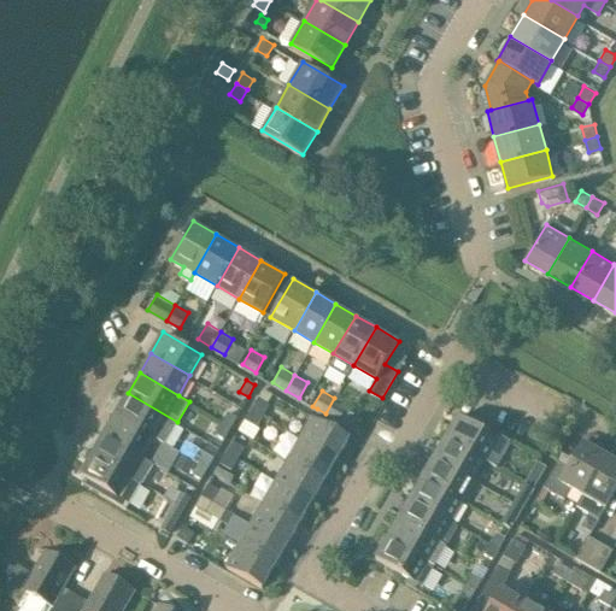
[(165,441),(177,422),(128,393),(116,412),(154,435),(165,441)]
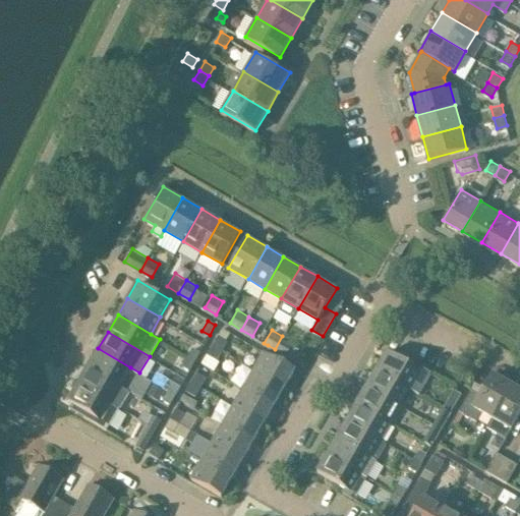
[(218,334),(213,343),(222,349),(227,339),(218,334)]
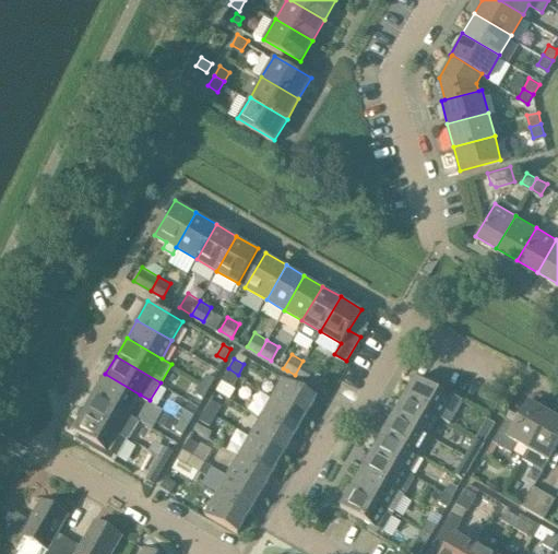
[(303,361),(295,375),(306,380),(315,367),(303,361)]
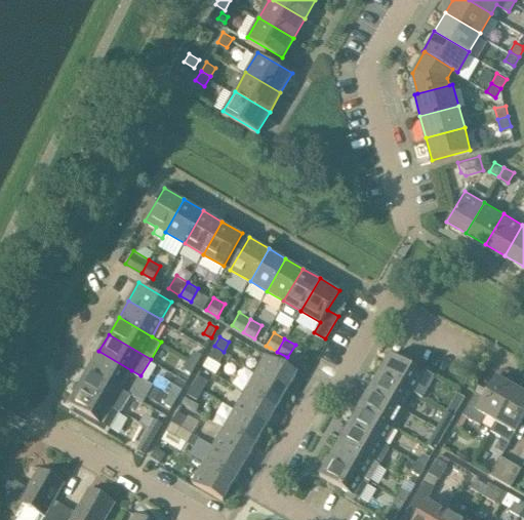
[(224,352),(214,346),(209,355),(218,361),(224,352)]
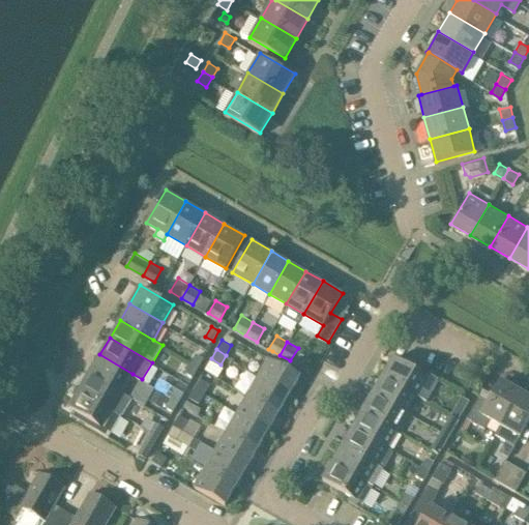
[(190,361),(199,366),(204,356),(197,352),(190,361)]
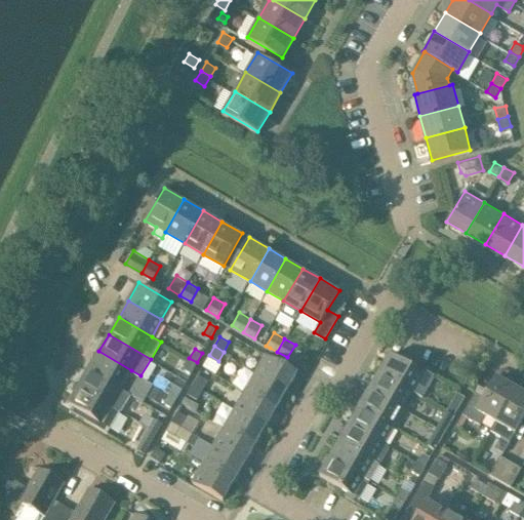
[(122,387),(131,370),(98,351),(89,368),(121,388),(122,387)]
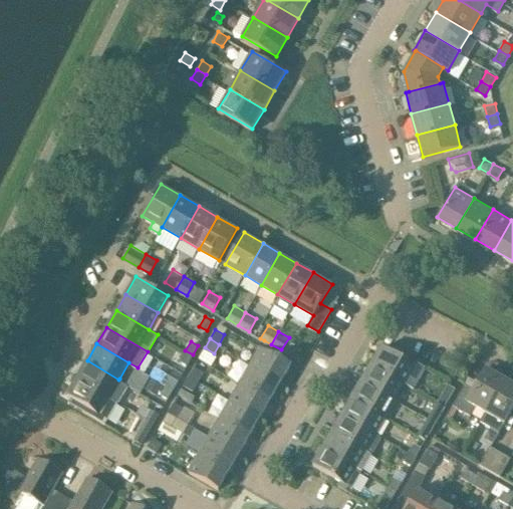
[(250,362),(280,379),(291,361),(261,344),(250,362)]
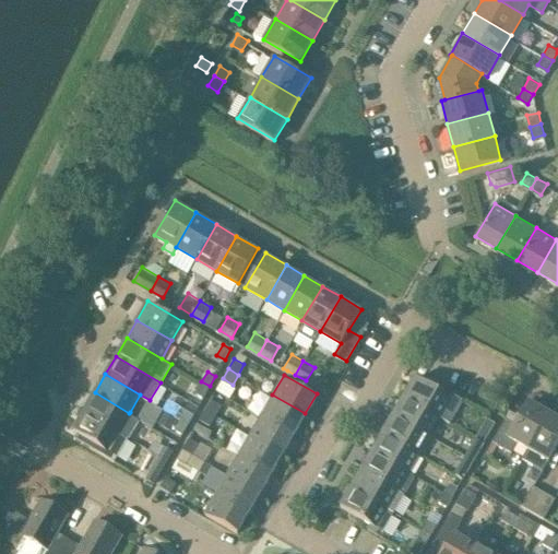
[(404,395),(440,414),(450,420),(463,397),(451,390),(449,395),(416,375),(404,395)]
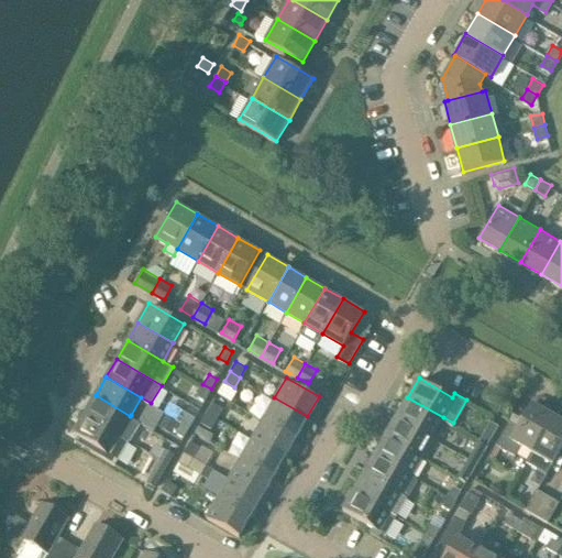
[(206,398),(211,389),(202,384),(197,394),(206,398)]
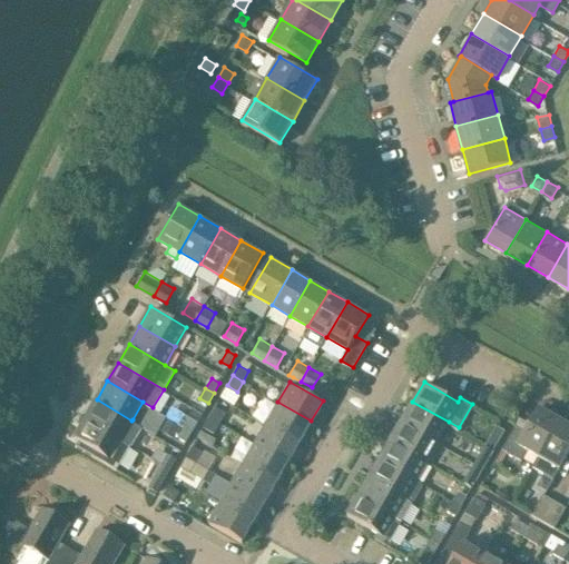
[(141,425),(133,419),(131,421),(97,399),(86,417),(131,444),(141,425)]
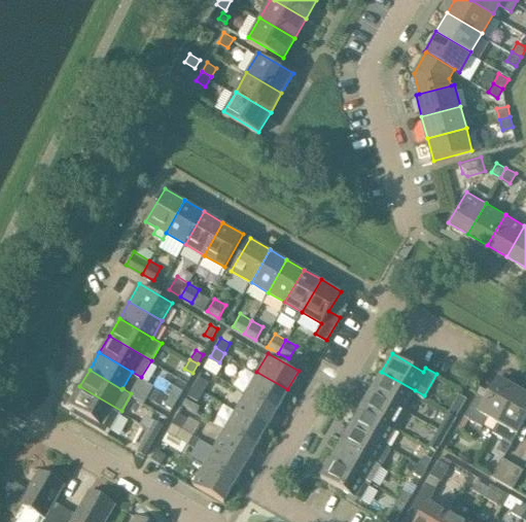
[(287,389),(256,372),(246,390),(277,408),(287,389)]
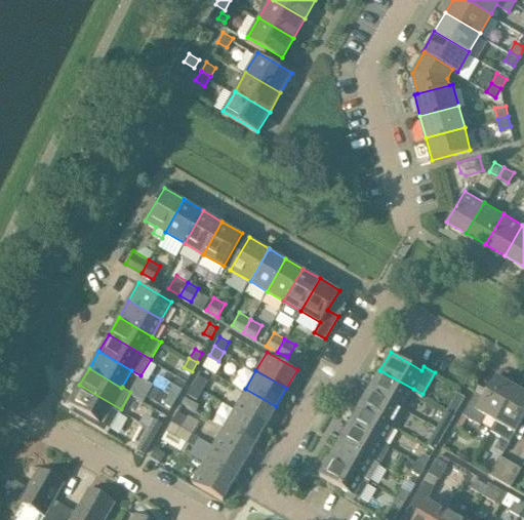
[(403,406),(413,389),(379,370),(370,388),(403,406)]
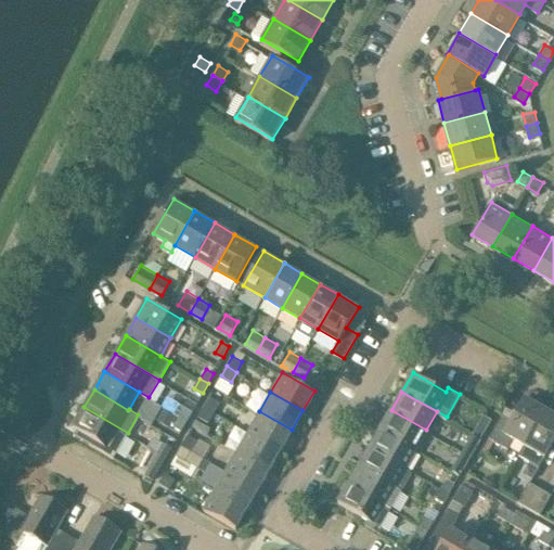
[(210,394),(204,405),(214,410),(220,400),(210,394)]
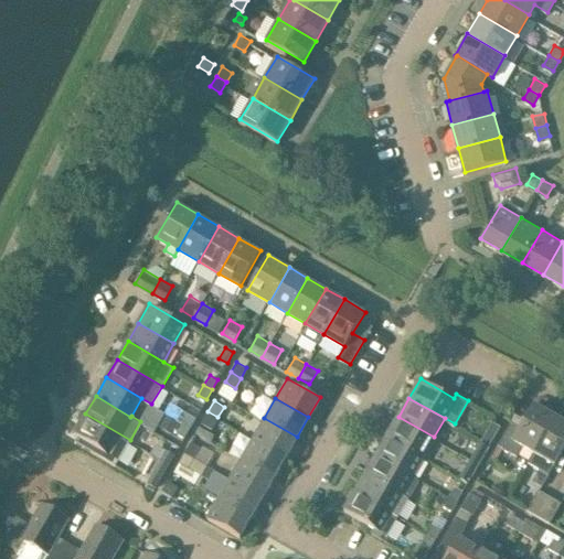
[(509,425),(498,443),(517,454),(522,444),(534,451),(554,415),(535,404),(527,419),(524,421),(513,416),(512,417),(509,425)]
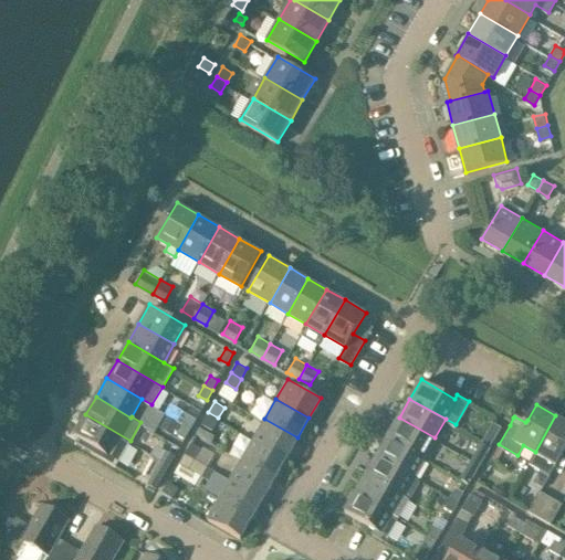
[(197,416),(188,412),(181,408),(176,419),(182,422),(190,428),(197,416)]
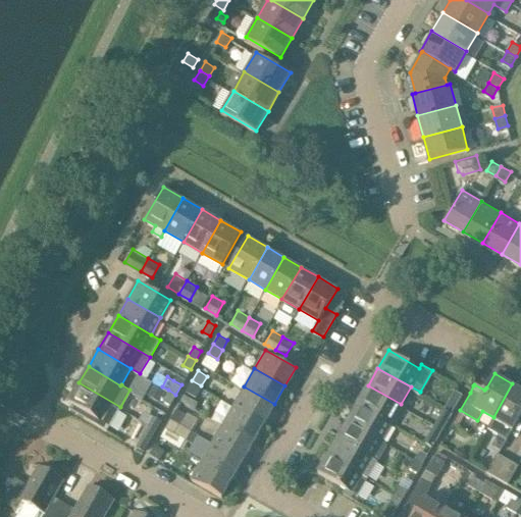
[(152,380),(146,392),(161,401),(163,399),(168,390),(162,386),(152,380)]
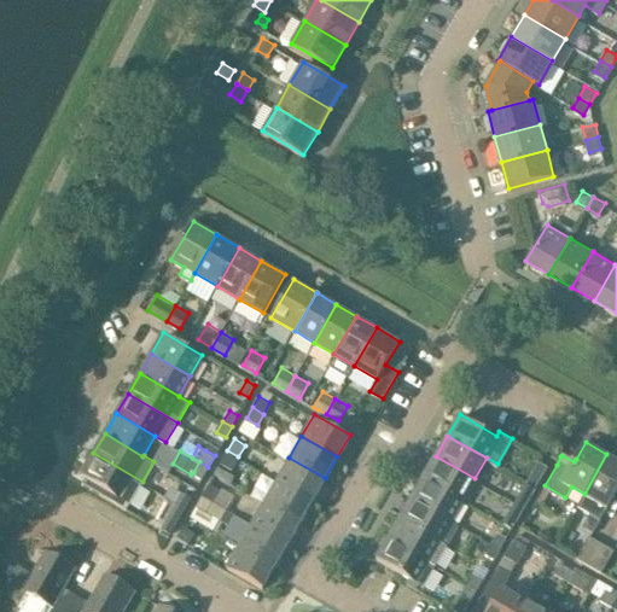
[(238,456),(227,450),(221,461),(232,467),(238,456)]
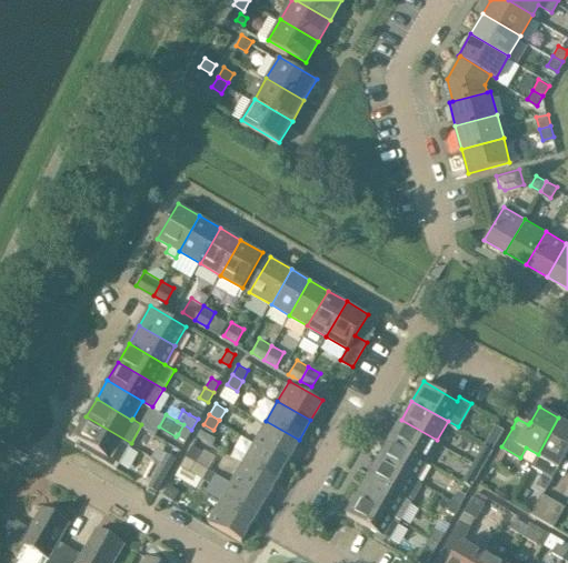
[(79,439),(76,443),(117,468),(131,443),(86,416),(75,436),(79,439)]
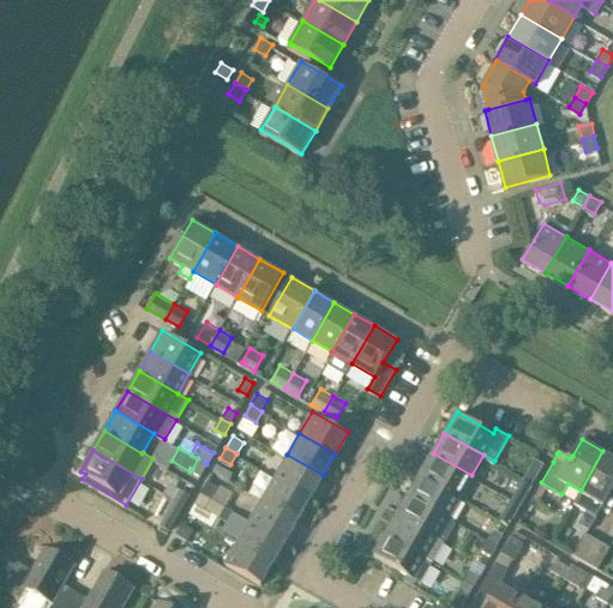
[(596,515),(602,503),(612,485),(612,456),(602,451),(581,491),(593,498),(587,509),(596,515)]
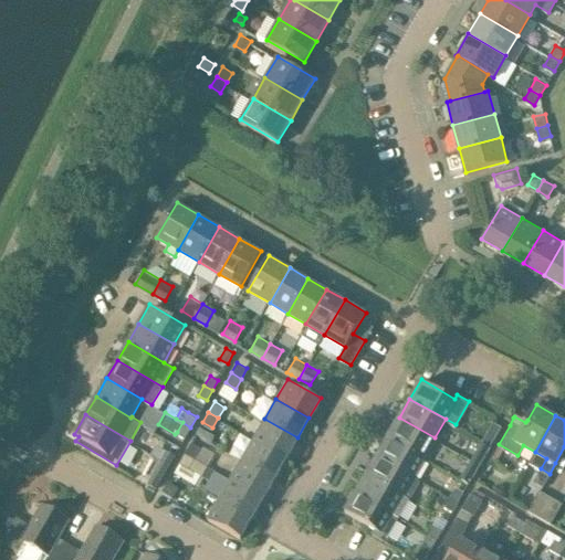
[(388,435),(424,456),(435,437),(399,418),(388,435)]
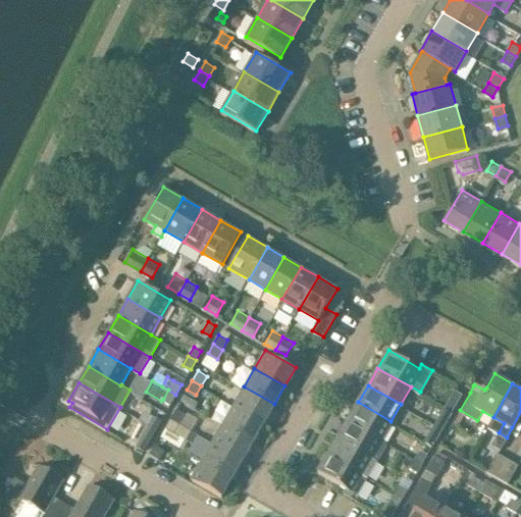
[(233,404),(264,422),(274,404),(244,386),(233,404)]
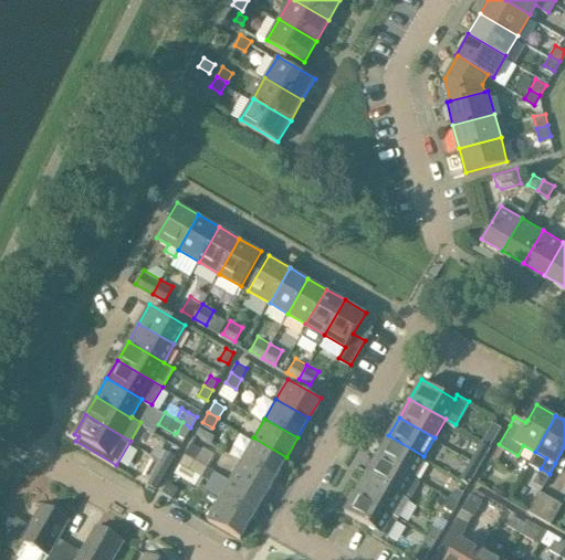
[(482,440),(482,441),(490,445),(501,425),(493,421),(482,440)]
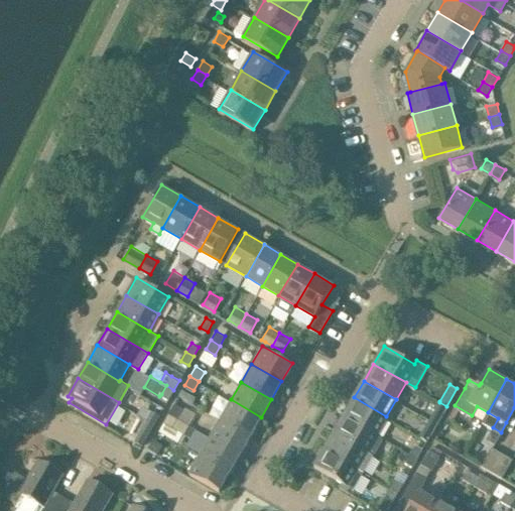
[(161,394),(168,398),(173,390),(166,385),(161,394)]
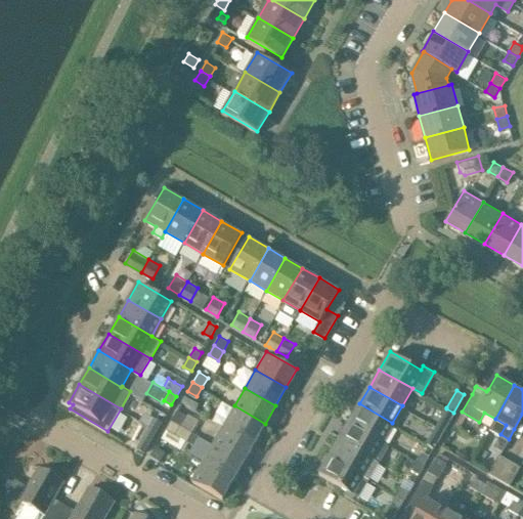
[(383,439),(392,423),(359,403),(349,421),(383,440),(383,439)]
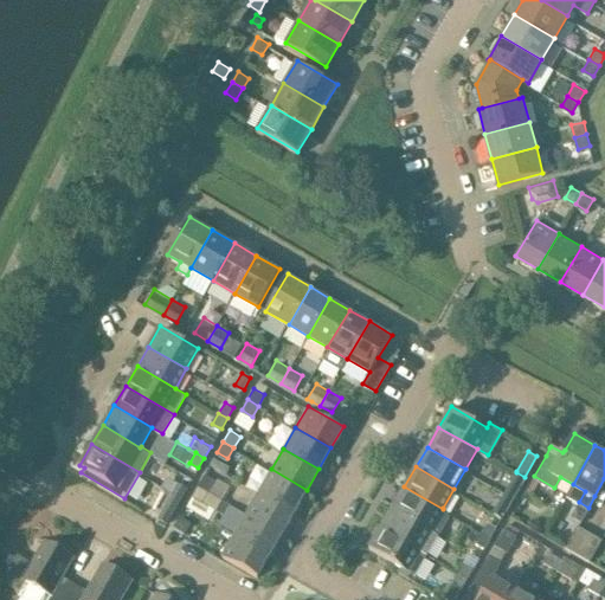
[(295,510),(307,490),(271,469),(259,490),(295,510)]
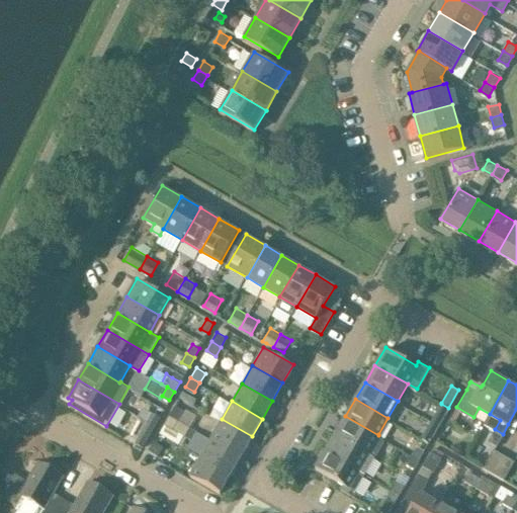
[(170,413),(179,418),(185,409),(175,404),(170,413)]
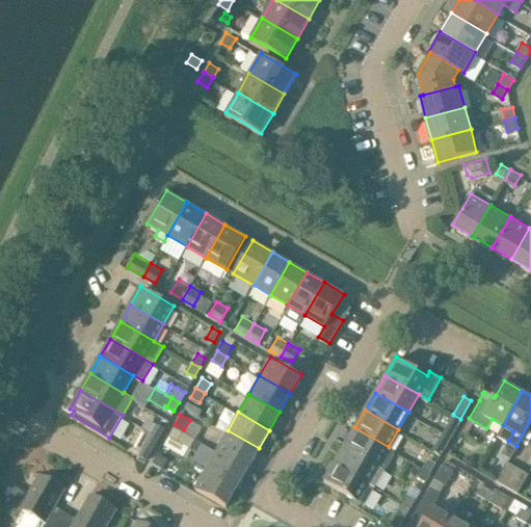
[(453,415),(444,431),(451,436),(460,419),(453,415)]
